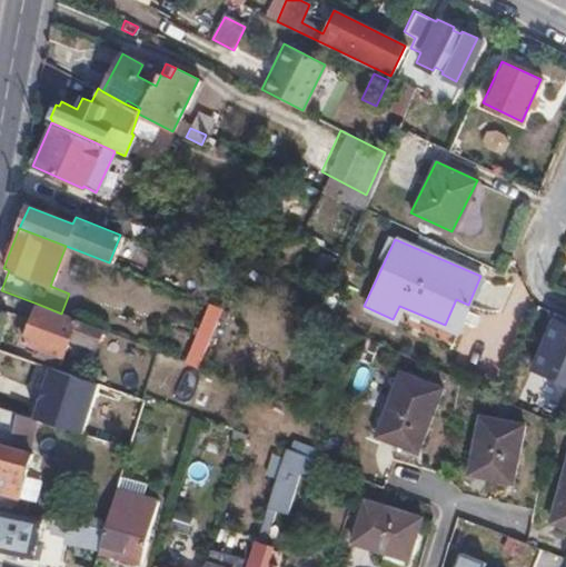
[(456,299),(445,325),(457,330),(468,305),(456,299)]
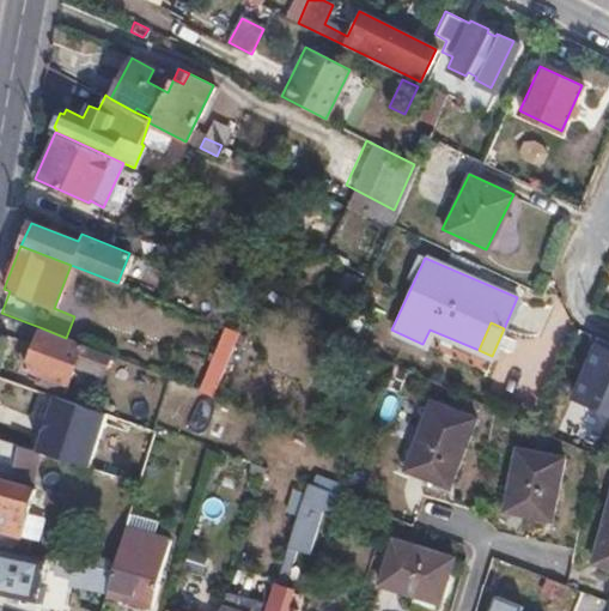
[(66,338),(40,327),(23,367),(43,375),(41,382),(60,391),(73,362),(101,374),(109,355),(66,338)]
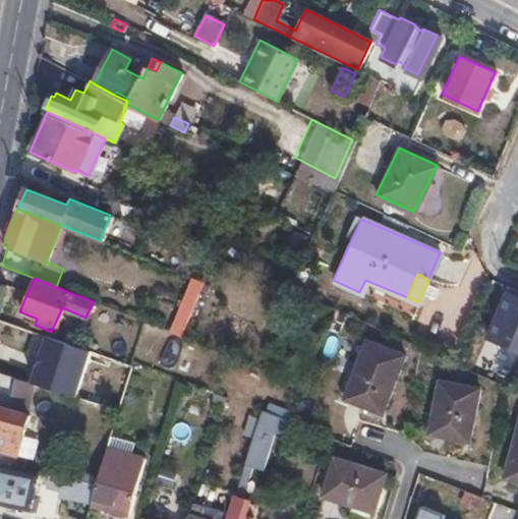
[(190,278),(168,332),(179,336),(200,281),(190,278)]
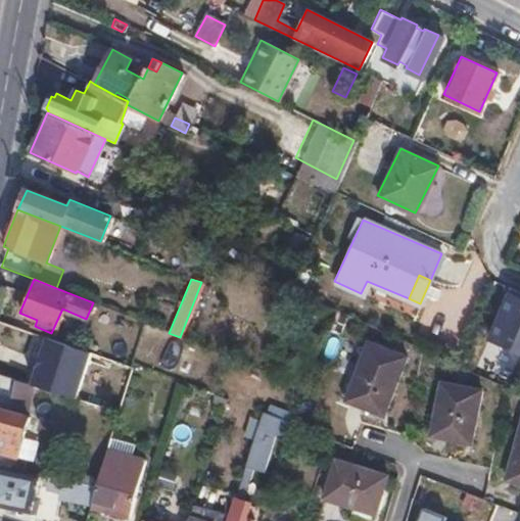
[(519,298),(509,294),(489,337),(519,350),(519,298)]
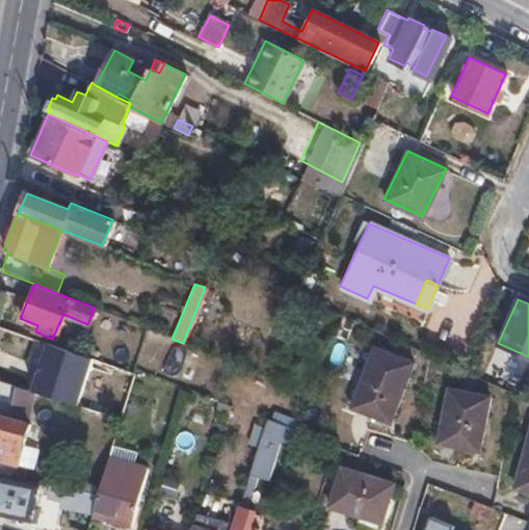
[(95,359),(46,344),(32,391),(81,405),(95,359)]
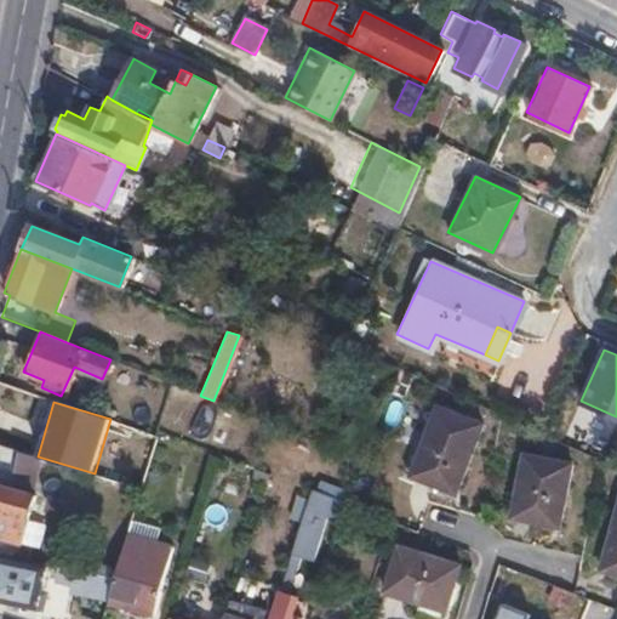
[(435,405),(410,475),(456,492),(481,424),(435,405)]
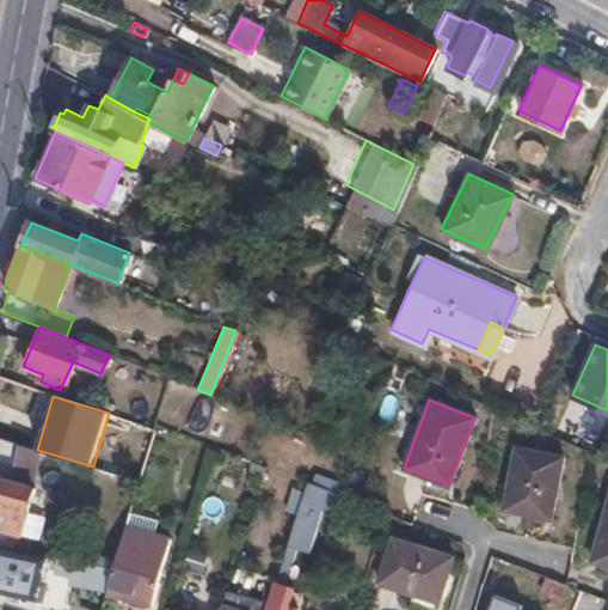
[(0,530),(19,536),(34,487),(8,479),(11,471),(29,477),(38,451),(0,438),(0,530)]
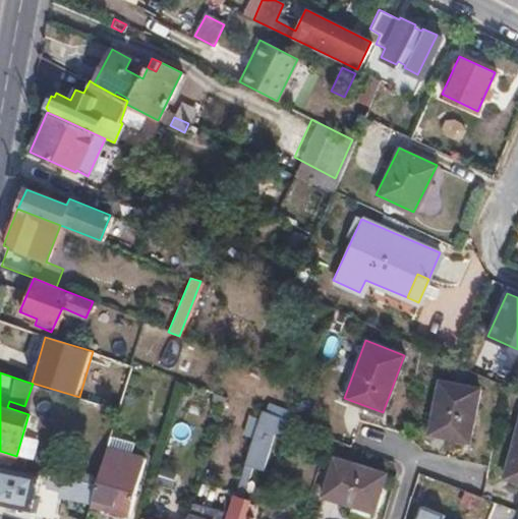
[(438,380),(428,433),(468,441),(477,388),(438,380)]
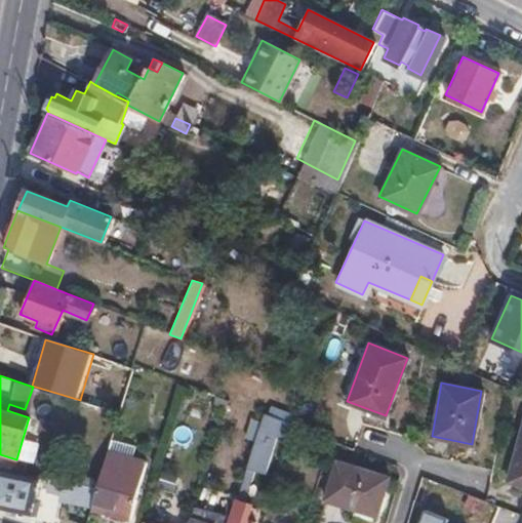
[(287,436),(291,424),(264,412),(247,465),(263,470),(275,432),(287,436)]
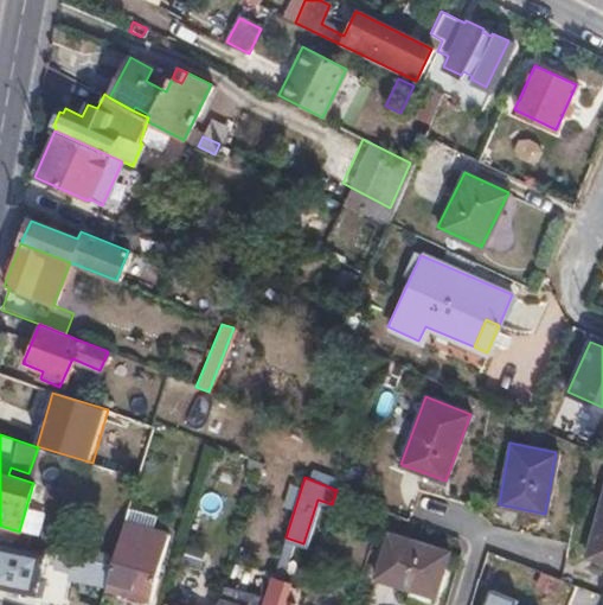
[(602,491),(587,556),(602,560),(602,491)]
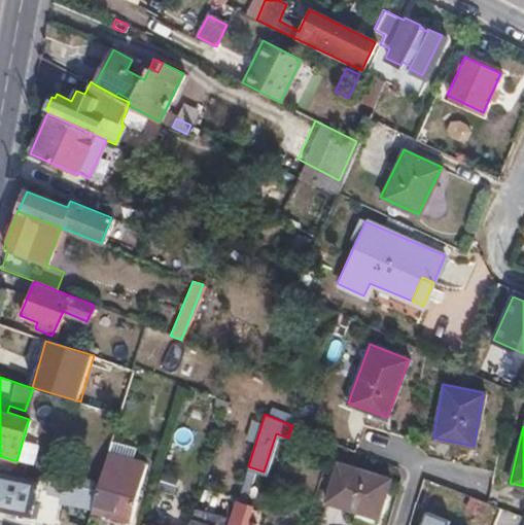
[(98,488),(91,513),(129,523),(145,461),(108,450),(98,488)]
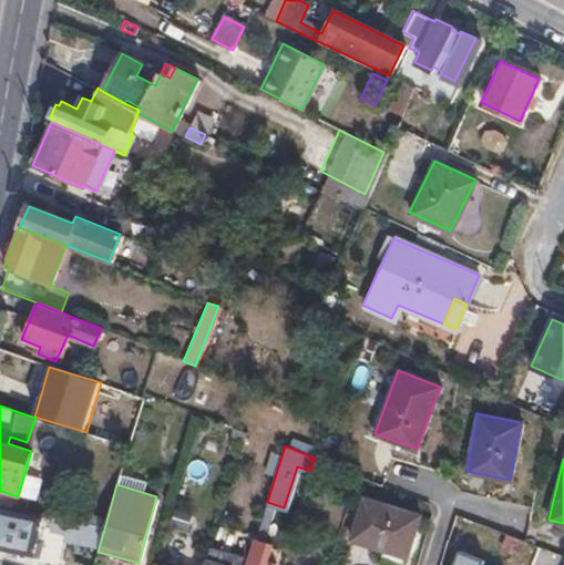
[(363,497),(350,541),(407,556),(419,515),(363,497)]
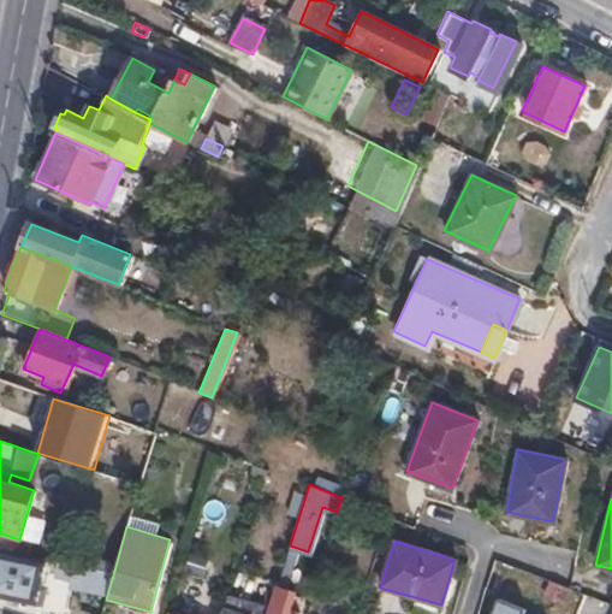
[(69,562),(73,564),(91,567),(94,555),(71,550),(69,562)]
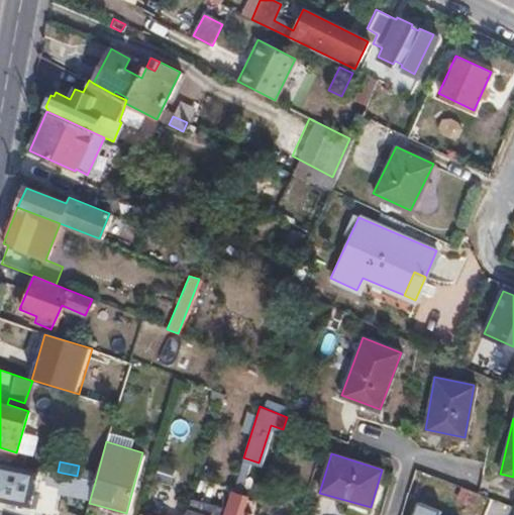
[(0,498),(28,505),(35,472),(0,464),(0,498)]
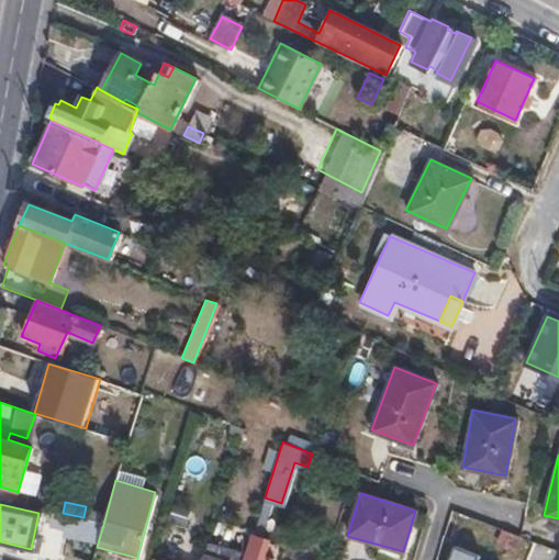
[(451,508),(444,534),(465,540),(468,533),(493,542),(499,527),(451,508)]
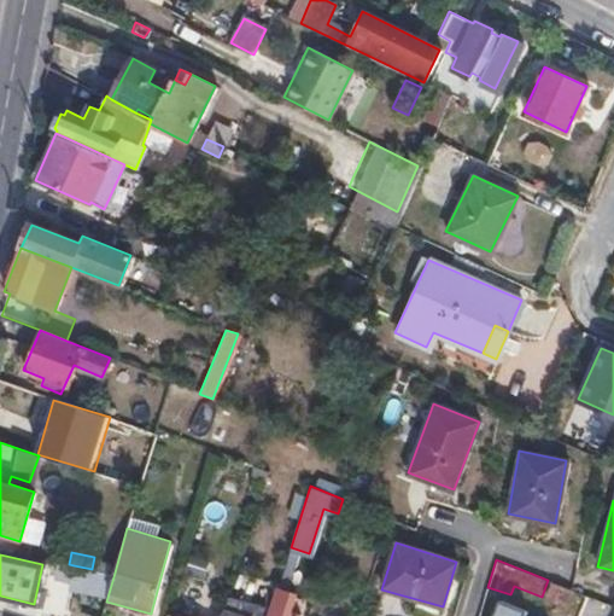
[(69,564),(57,562),(53,575),(71,579),(74,565),(69,564)]
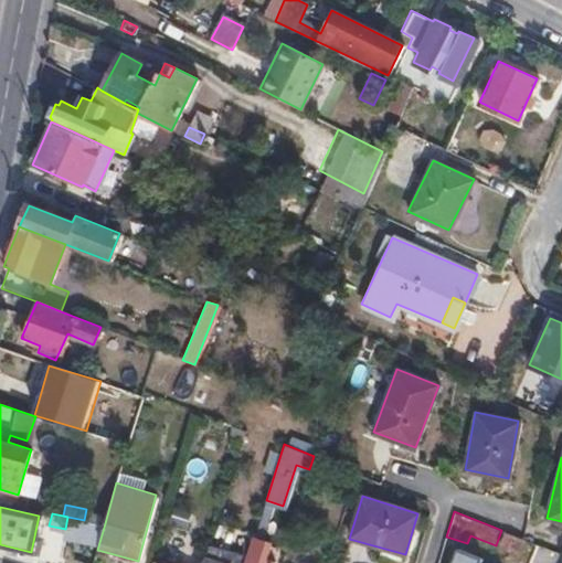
[(245,562),(271,562),(264,560),(267,545),(253,541),(245,562)]
